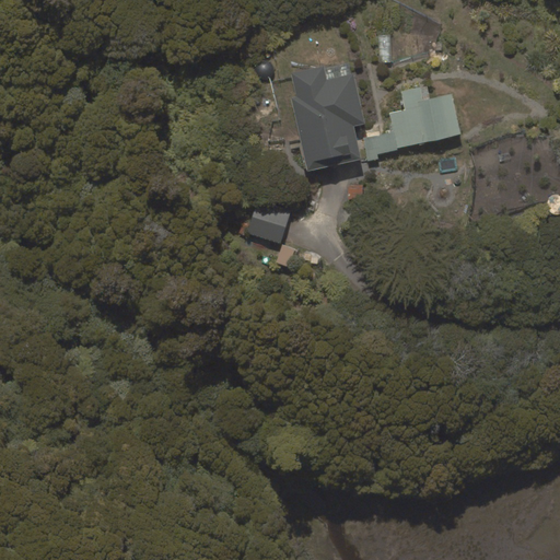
[(380,62),(393,62),(391,35),(378,35),(380,62)]
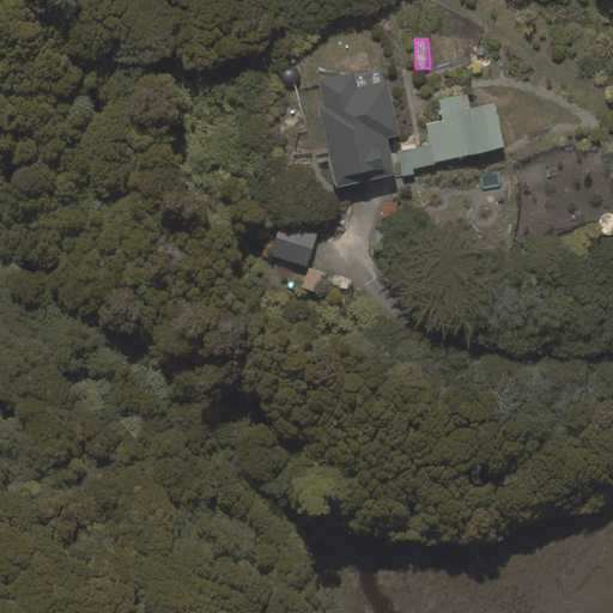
[(320,109),(337,187),(395,174),(388,138),(400,135),(388,79),(384,79),(382,68),(356,73),(356,72),(320,80),(326,107),(320,109)]
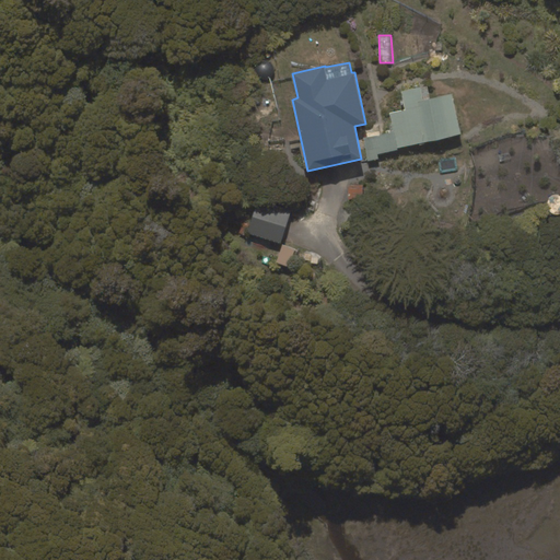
[(393,131),(363,137),(368,161),(378,159),(377,154),(398,150),(397,148),(462,135),(453,93),(430,97),(428,86),(400,91),(405,109),(388,113),(393,131)]
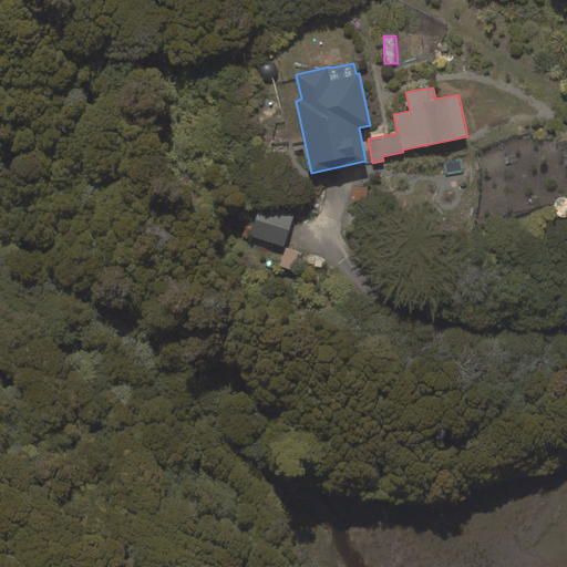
[(368,202),(368,187),(352,188),(353,202),(368,202)]
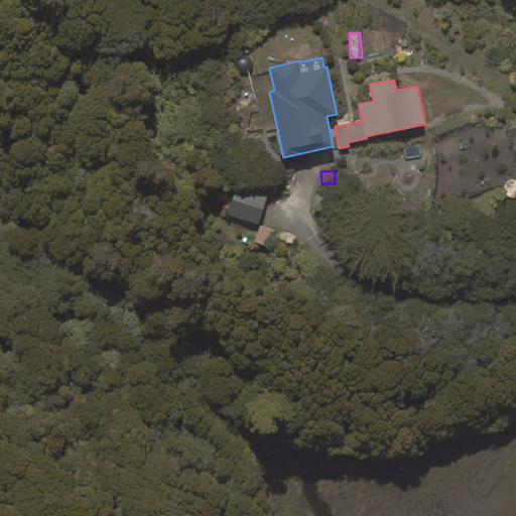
[(227,215),(258,224),(268,196),(237,185),(227,215)]
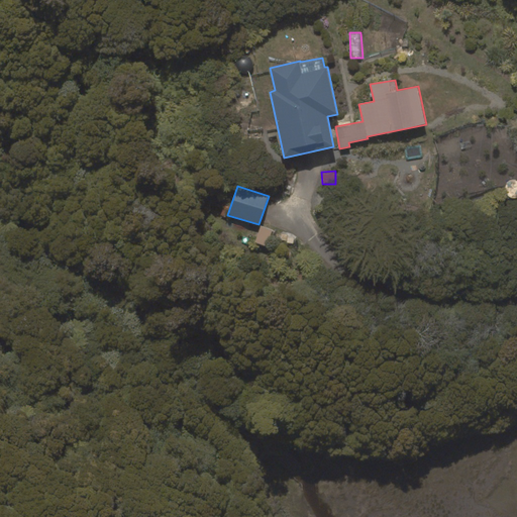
[(274,230),(261,225),(254,242),(268,247),(274,230)]
